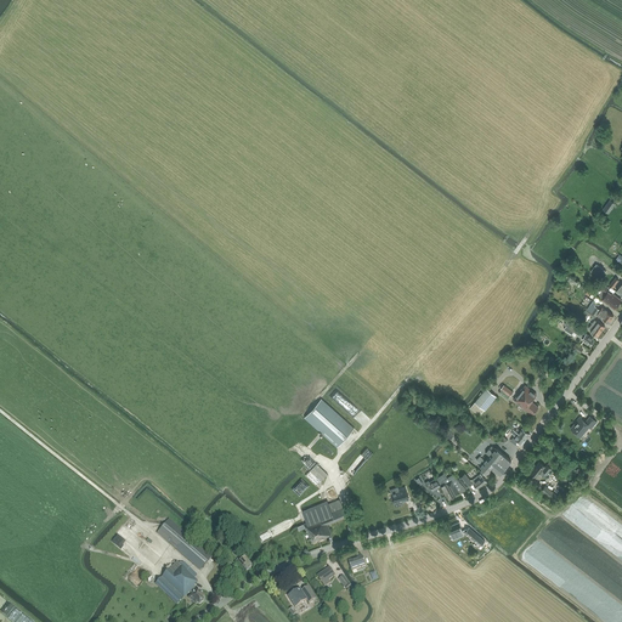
[(609,214),(616,204),(610,199),(603,209),(609,214)]
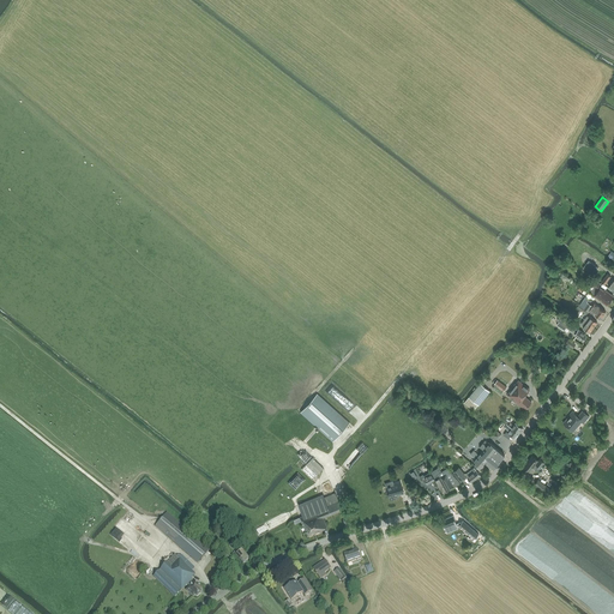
[(591,275),(597,268),(589,260),(583,269),(591,275)]
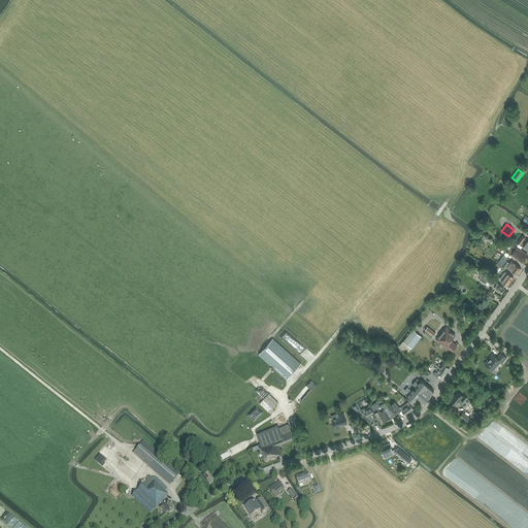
[(516,244),(508,239),(506,243),(510,248),(508,251),(508,252),(508,253),(512,254),(510,255),(522,262),(522,261),(523,262),(524,262),(526,259),(526,258),(525,258),(527,254),(519,248),(518,250),(516,248),(515,249),(514,248),(516,244)]
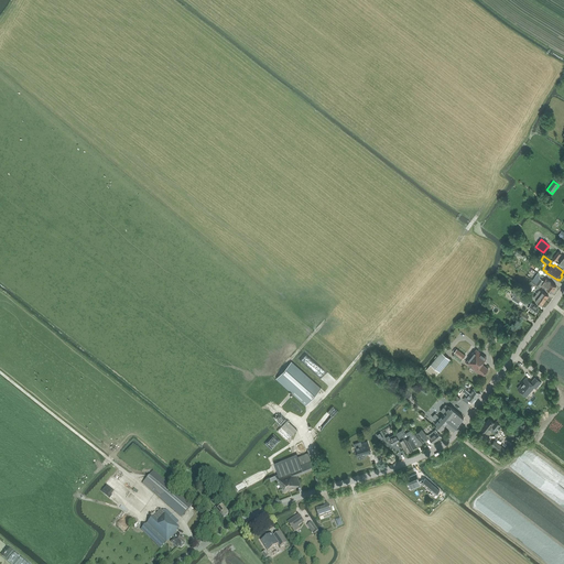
[(545,280),(541,275),(535,282),(541,285),(541,286),(542,285),(552,293),(557,284),(548,278),(545,280)]
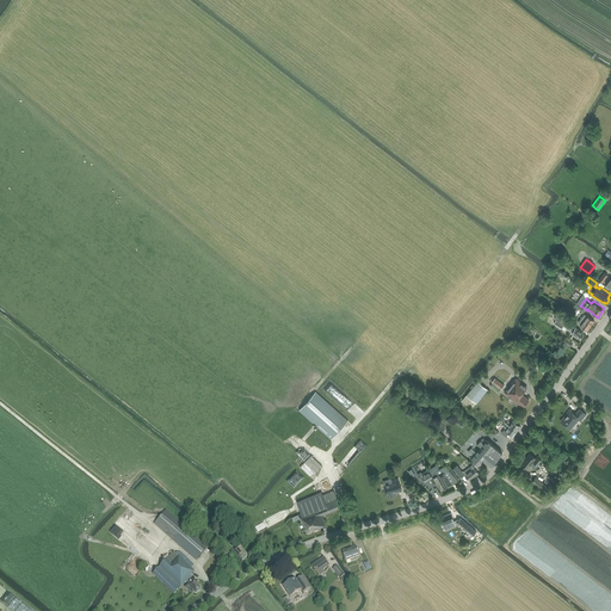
[(576,303),(574,307),(582,313),(586,309),(580,306),(576,303)]
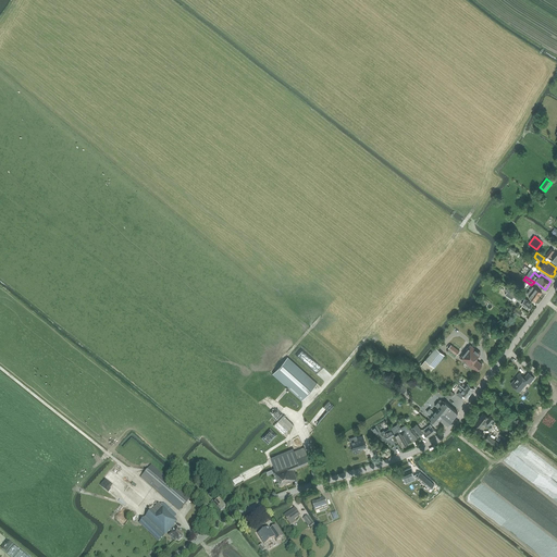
[(527,288),(517,281),(515,284),(524,292),(527,288)]
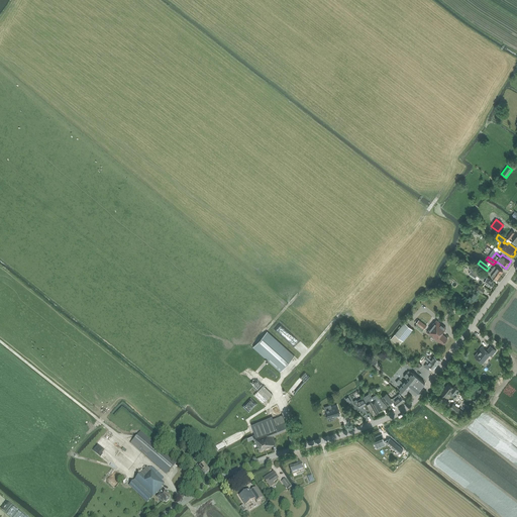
[(500,276),(503,272),(497,268),(494,266),(491,270),(500,276)]
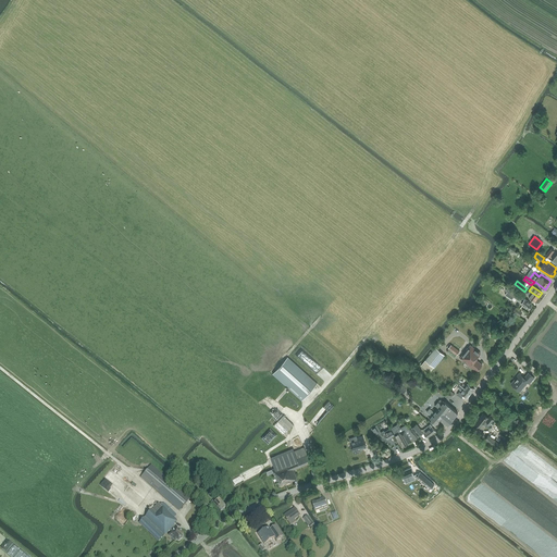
[(511,299),(514,297),(522,304),(521,304),(522,305),(528,309),(532,305),(524,299),(524,300),(516,294),(508,287),(506,291),(507,292),(506,295),(511,299)]
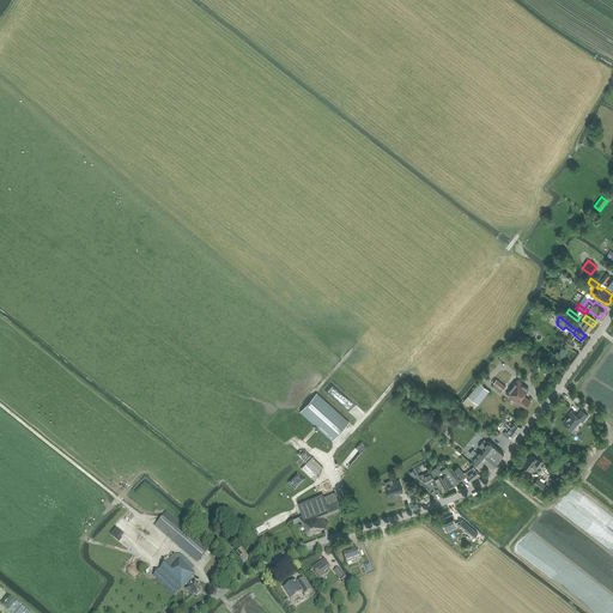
[(593,327),(582,320),(580,323),(582,325),(583,323),(584,325),(582,328),(589,333),(593,327)]
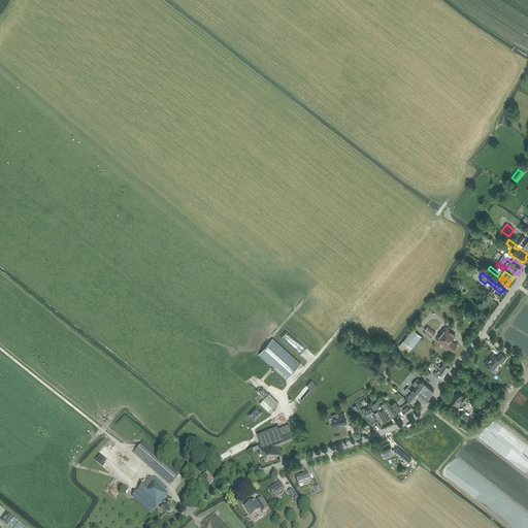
[(435,333),(428,327),(425,330),(426,331),(424,333),(431,339),(433,336),(435,333)]
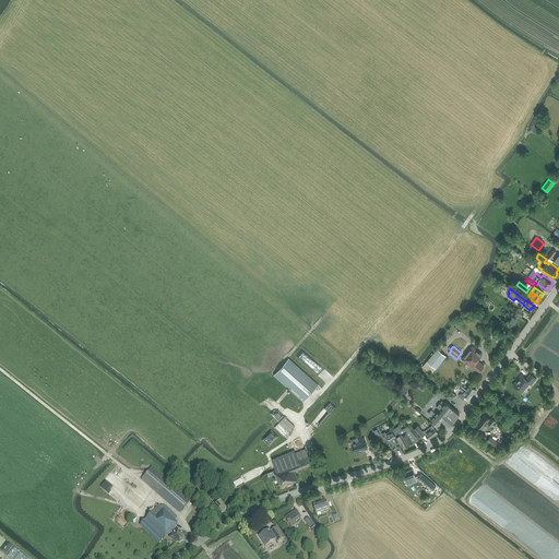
[(478,372),(484,366),(477,360),(482,355),(472,346),(462,359),(478,372)]
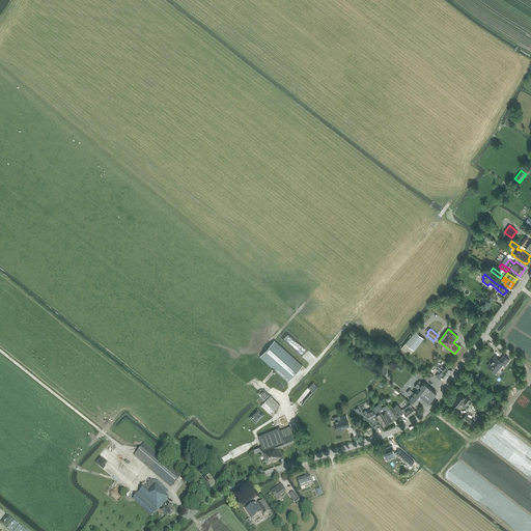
[(305,350),(287,332),(282,337),(300,355),(305,350)]
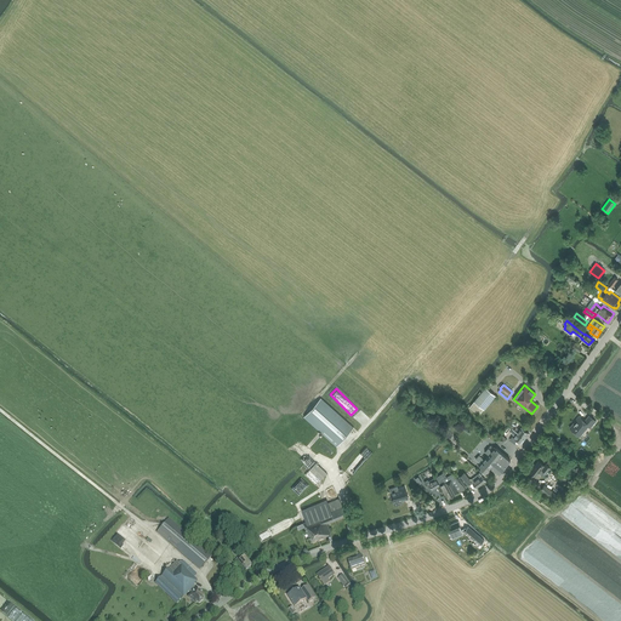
[(484,410),(496,396),(485,388),(474,402),(484,410)]
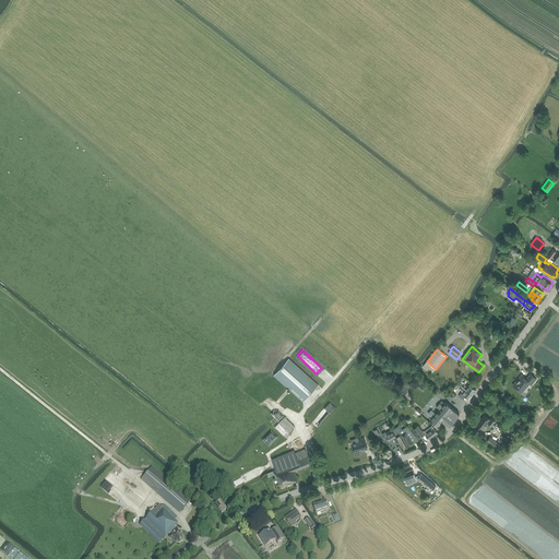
[(288,358),(273,376),(304,402),(319,385),(288,358)]
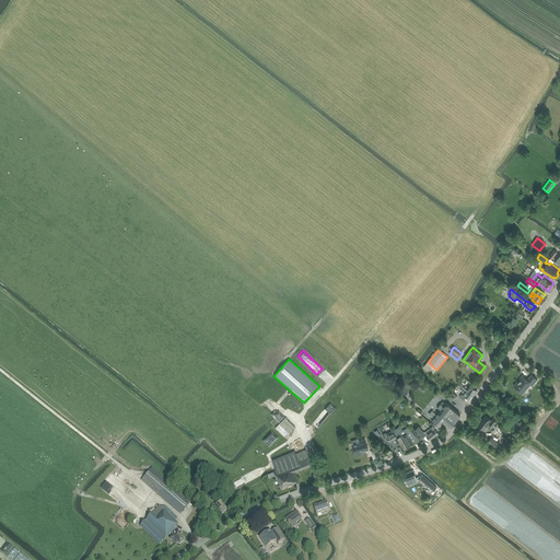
[(533,386),(537,381),(532,375),(527,380),(522,375),(518,380),(514,386),(523,394),(531,385),(533,386)]
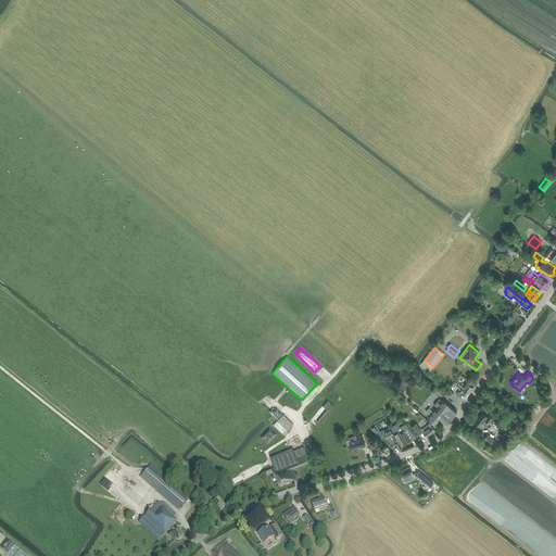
[(465,384),(464,384),(463,382),(460,384),(460,386),(470,392),(474,388),(467,383),(465,384)]
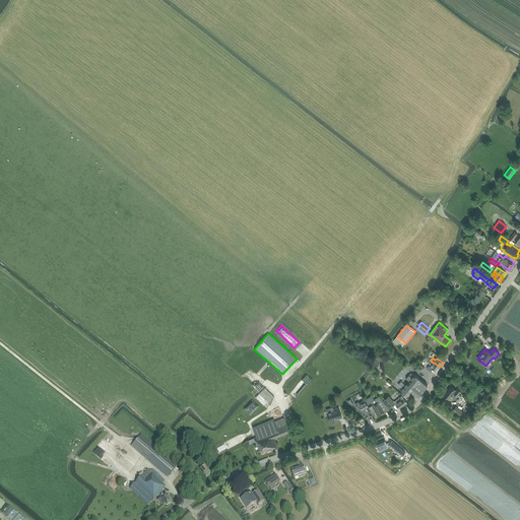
[(440,367),(431,361),(431,360),(429,359),(428,361),(431,364),(432,364),(430,367),(437,372),(440,367)]
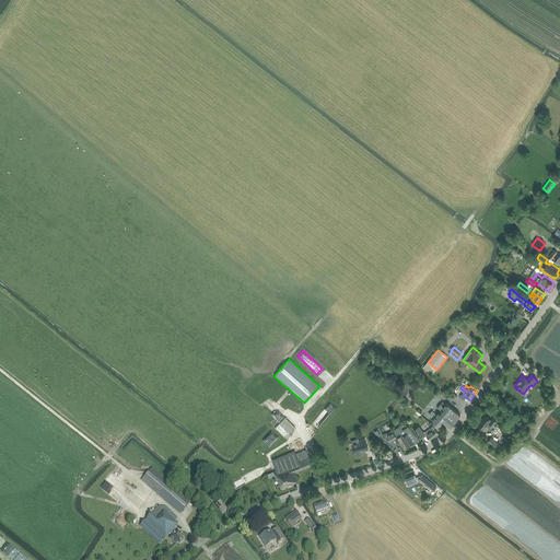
[(454,400),(459,394),(456,391),(451,397),(454,400)]
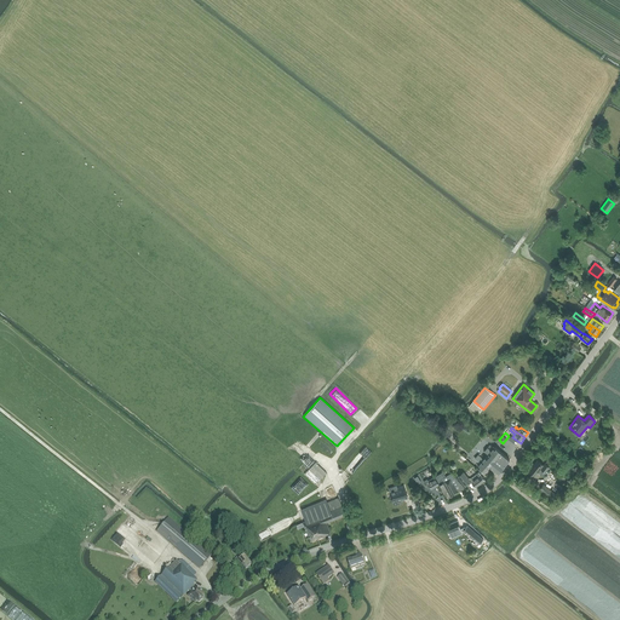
[(488,454),(483,460),(477,455),(475,459),(481,464),(477,466),(486,474),(491,468),(498,474),(505,466),(510,460),(500,452),(504,448),(498,443),(495,447),(494,447),(493,448),(489,445),(484,452),(488,454)]
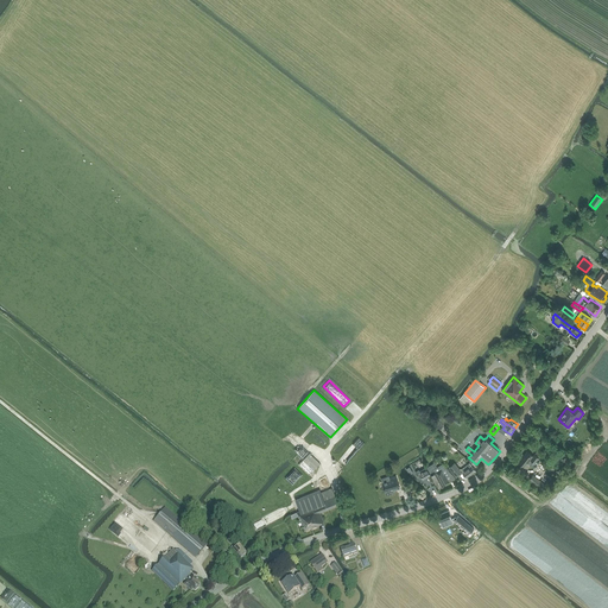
[(458,450),(453,445),(449,451),(455,456),(458,450)]
